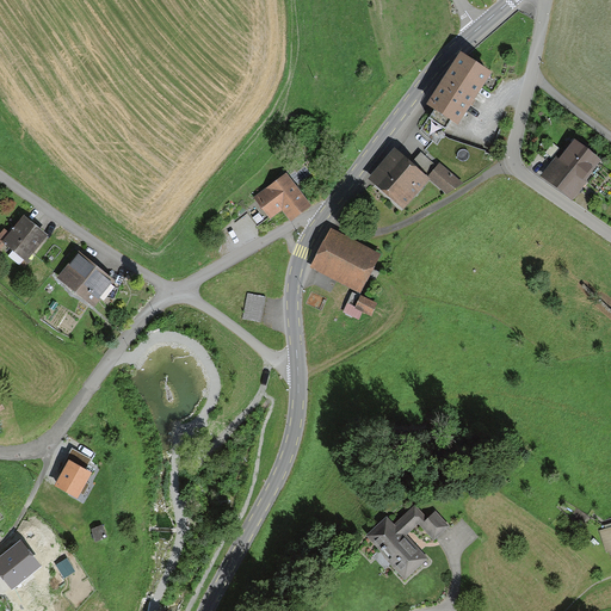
[(464,57),(431,110),(458,127),(491,74),(464,57)]
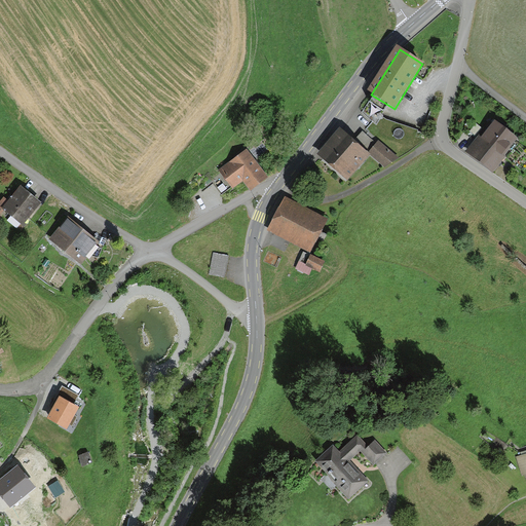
[(491,121),(466,151),(491,172),(516,142),(491,121)]
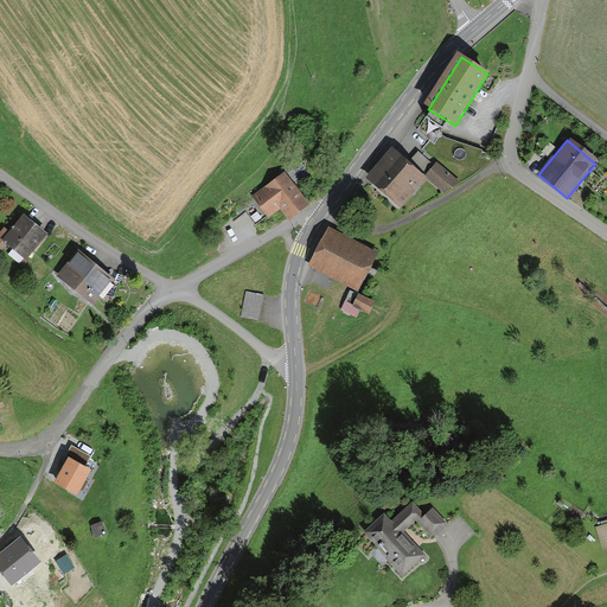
[(460,184),(420,151),(408,165),(391,151),(365,181),(401,212),(428,180),(445,195),(460,184)]
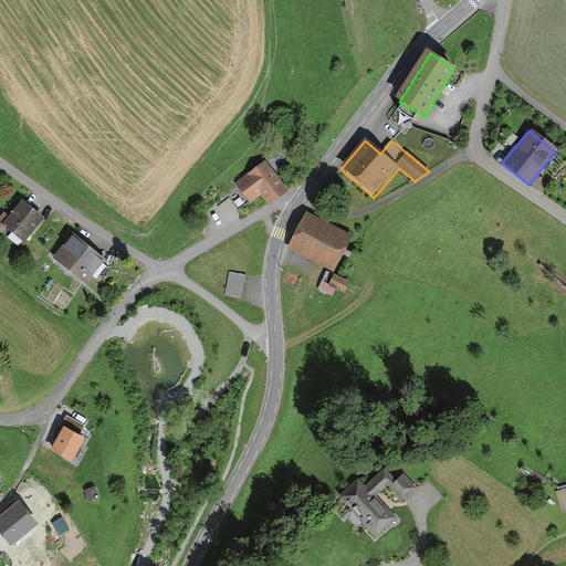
[(262,163),(233,185),(247,201),(258,192),(266,203),(283,190),(262,163)]
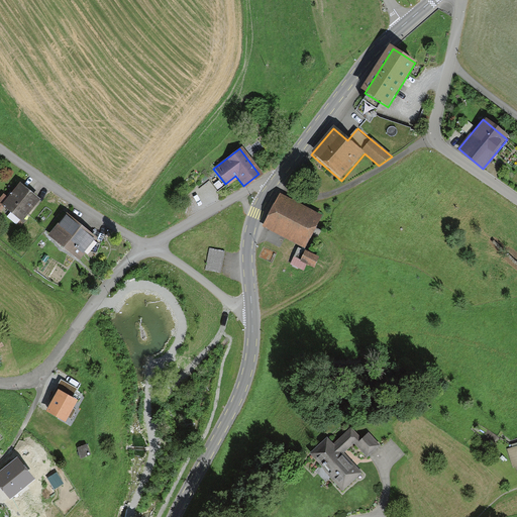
[(37,199),(17,183),(0,205),(20,221),(37,199)]
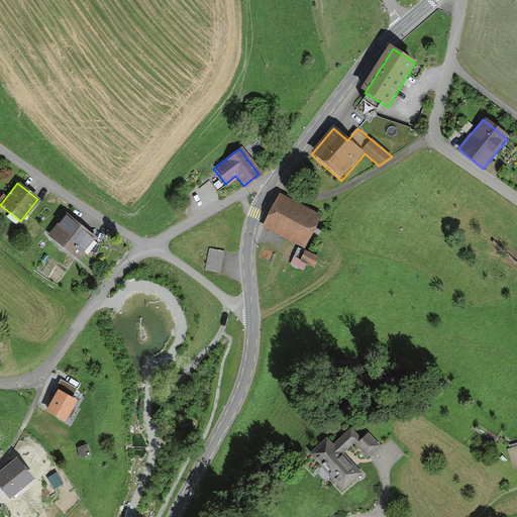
[(279,195),(263,227),(303,247),(319,215),(279,195)]
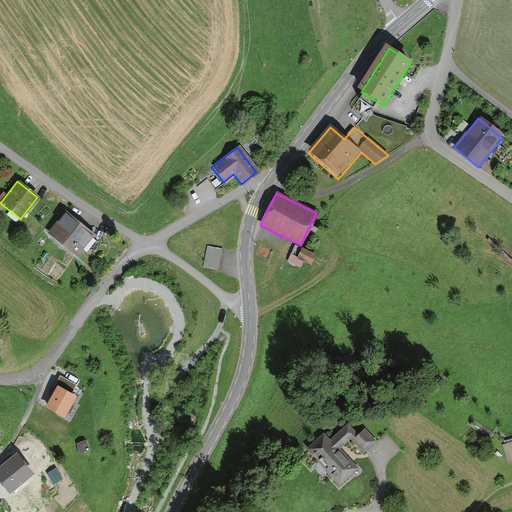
[(96,235),(66,211),(47,233),(77,258),(96,235)]
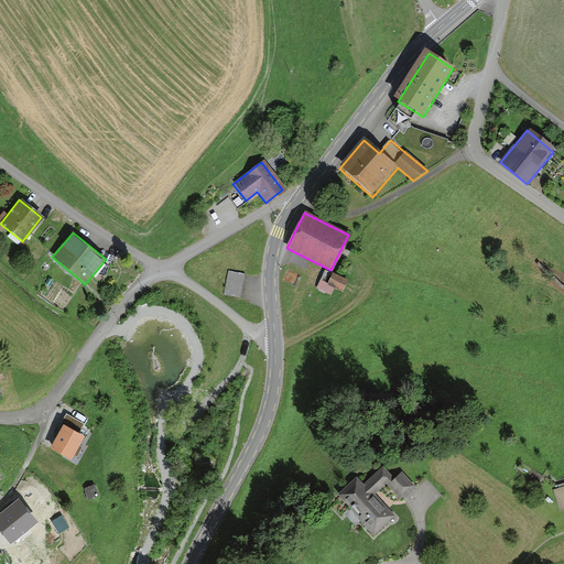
[(246,274),(228,271),(224,294),(240,297),(246,274)]
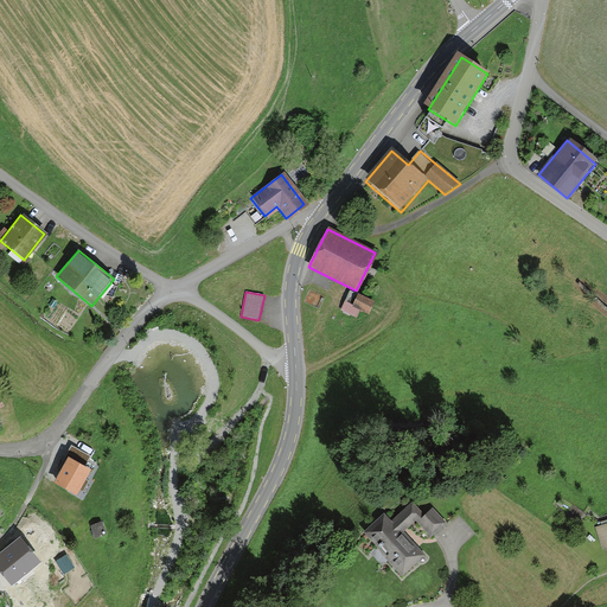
[(371,301),(353,295),(349,306),(368,312),(371,301)]
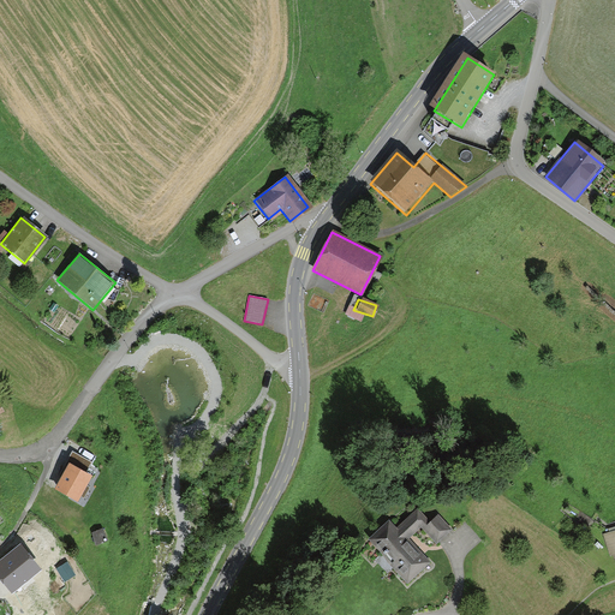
[(59,477),(63,479),(55,491),(78,505),(93,481),(85,476),(93,464),(73,453),(59,477)]
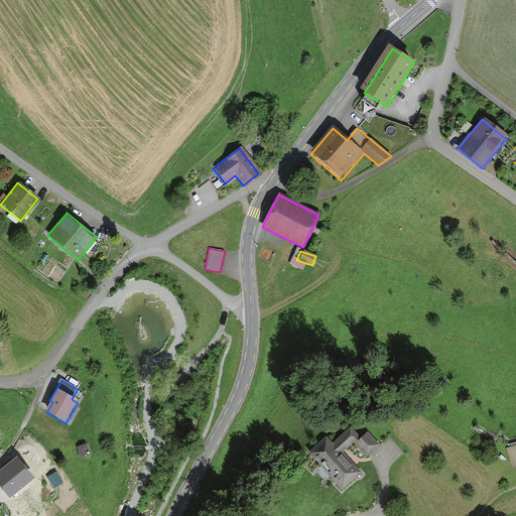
[(327,437),(307,455),(340,488),(358,471),(340,453),(351,442),(363,457),(378,442),(366,430),(360,436),(349,425),(331,442),(327,437)]
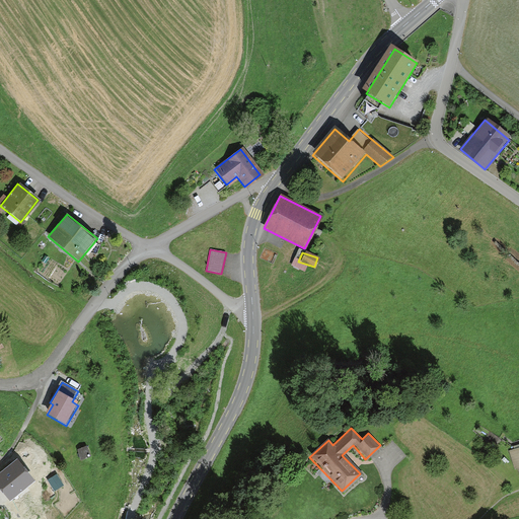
[(85,447),(76,450),(80,460),(89,456),(85,447)]
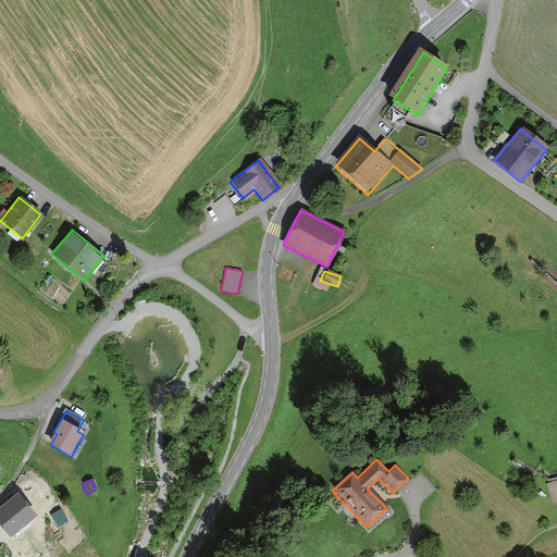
[(64,508),(53,514),(59,525),(70,521),(64,508)]
